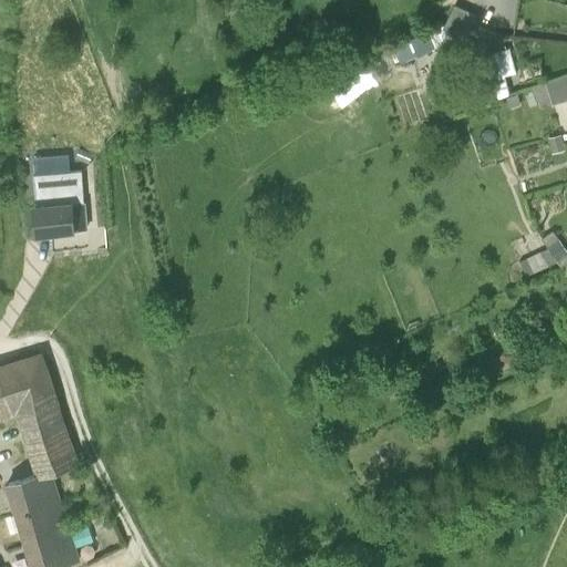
[(455,34),(467,11),(454,4),(442,29),(455,34)]
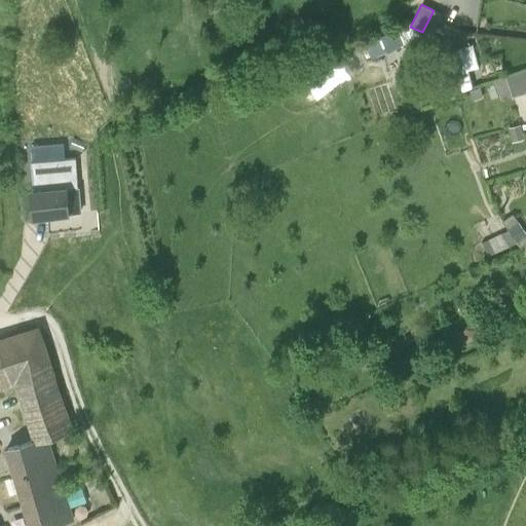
[(442,14),(434,10),(422,32),(424,33),(430,37),(442,14)]
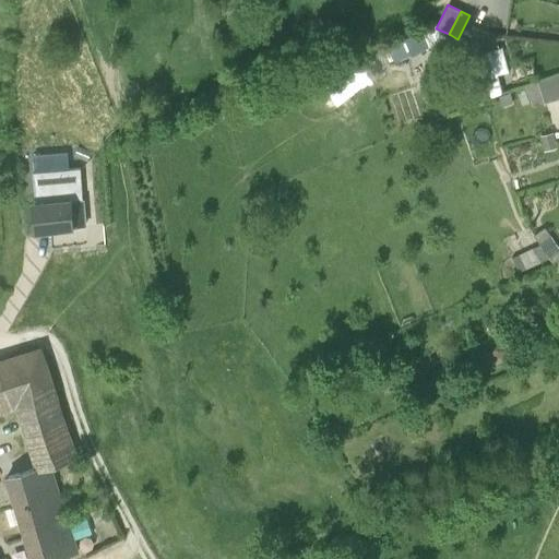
[(451,35),(449,34),(436,28),(433,25),(405,38),(412,55),(412,57),(451,35)]
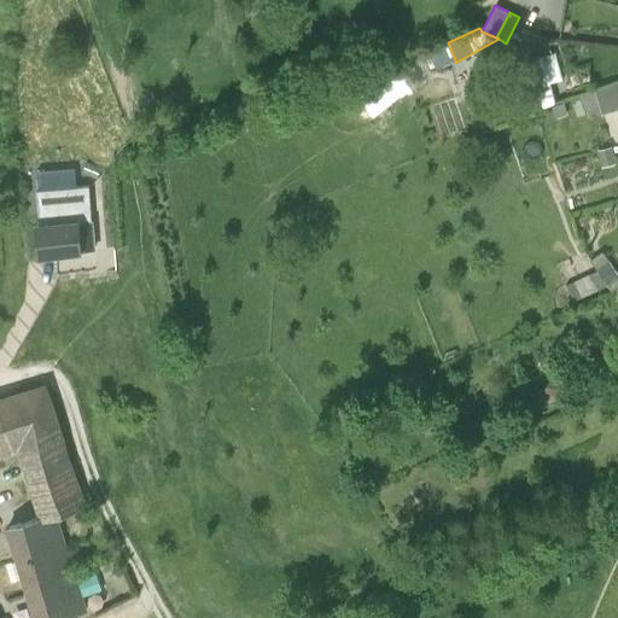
[(455,60),(448,42),(429,51),(436,70),(455,60)]
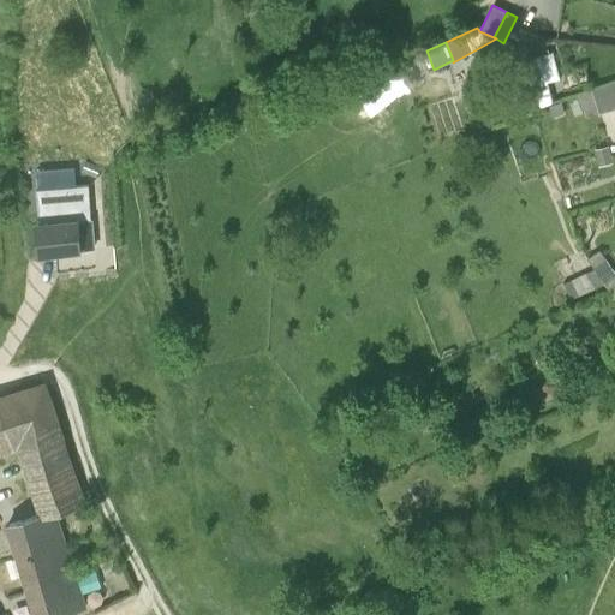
[(513,78),(473,91),(479,108),(497,102),(511,99),(513,108),(537,100),(539,107),(554,101),(549,82),(557,79),(553,52),(509,60),(513,78)]
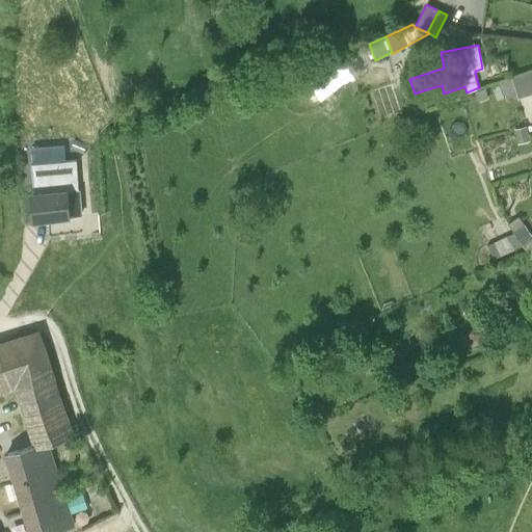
[(531,72),(512,78),(519,98),(531,94),(531,72)]
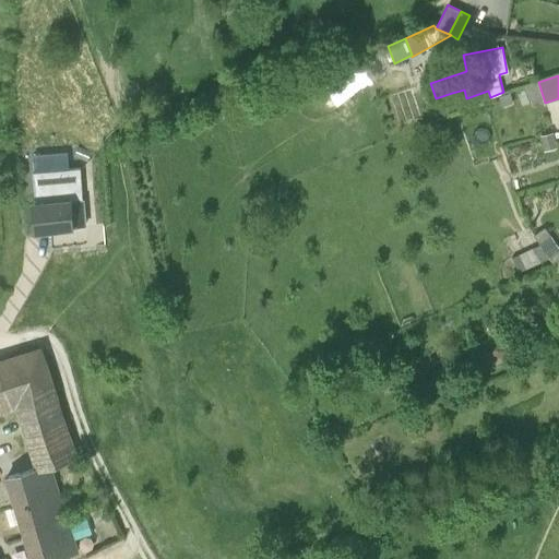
[(538,82),(526,86),(532,106),(545,103),(538,82)]
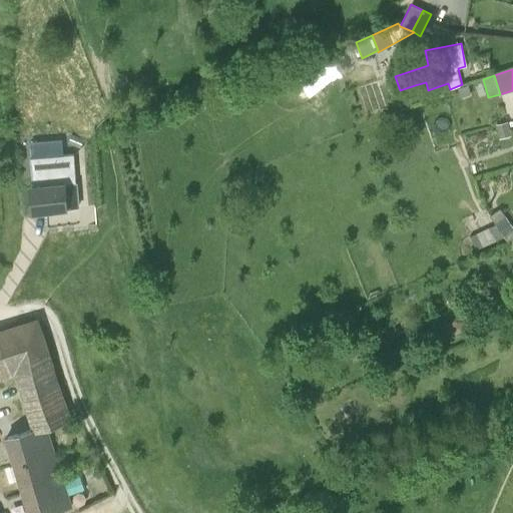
[(469,84),(457,87),(461,97),(472,93),(469,84)]
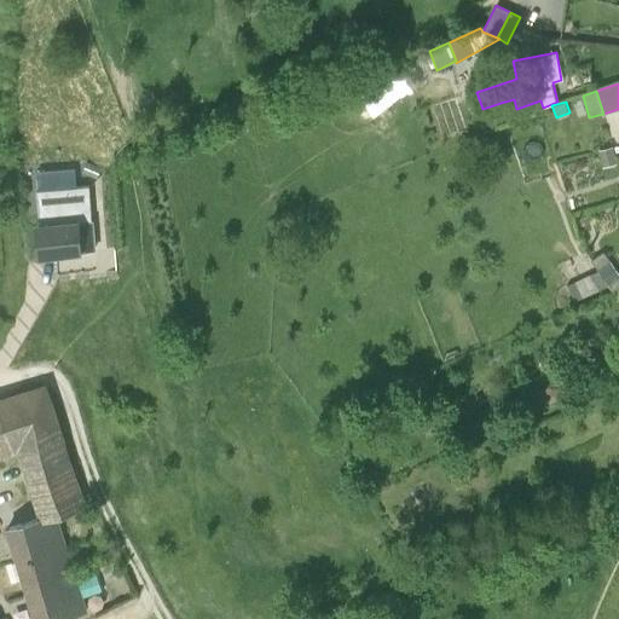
[(613,146),(597,150),(601,166),(615,162),(613,146)]
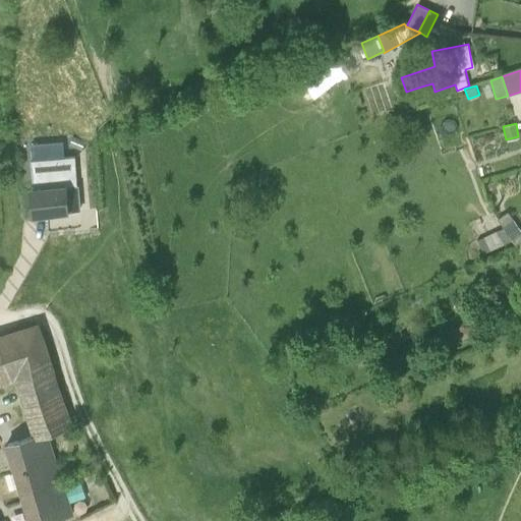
[(69,145),(82,151),(85,143),(73,137),(69,145)]
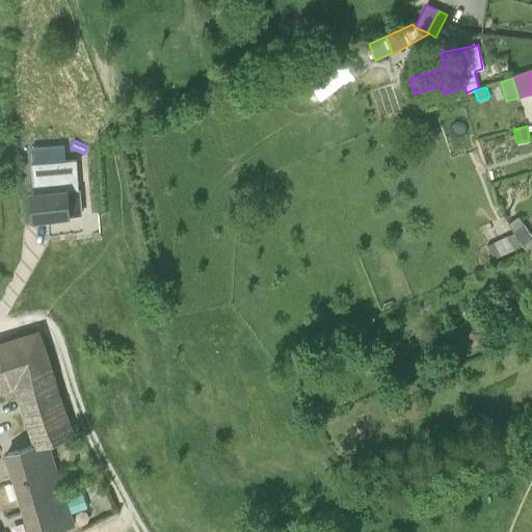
[(32,170),(23,171),(24,186),(33,186),(32,170)]
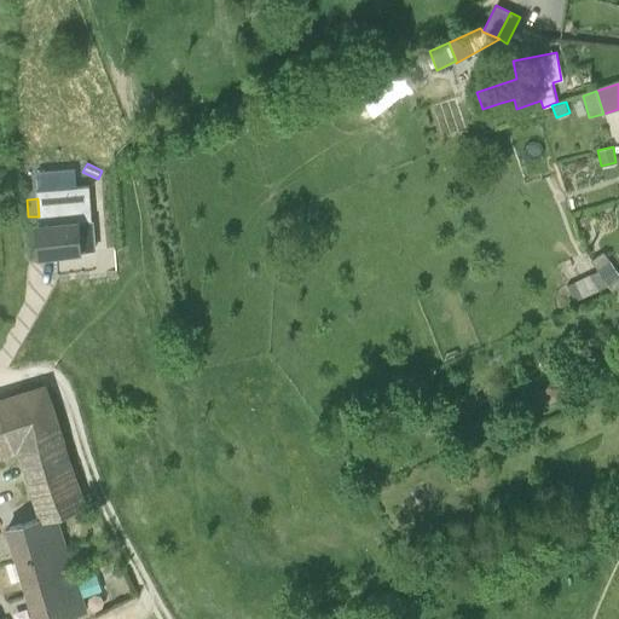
[(38,238),(39,256),(56,255),(82,254),(80,221),(38,225),(39,238),(38,238)]
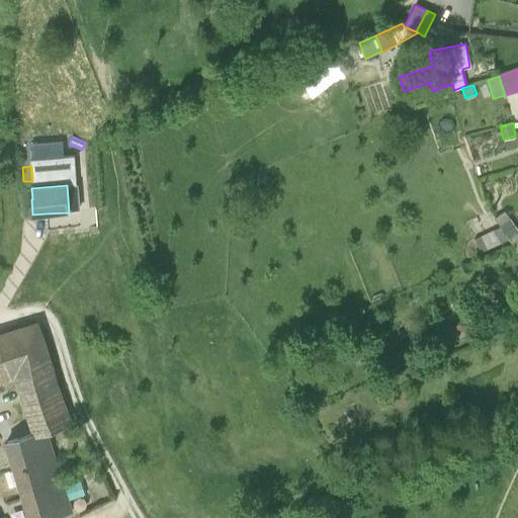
[(499,225),(505,220),(501,213),(494,219),(499,225)]
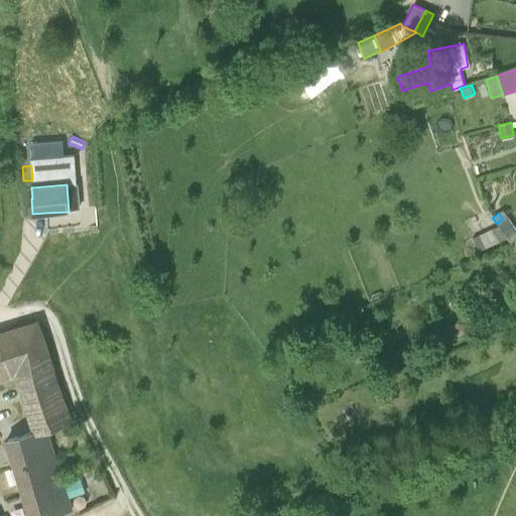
[(497,224),(510,243),(515,238),(515,229),(507,216),(503,219),(497,224)]
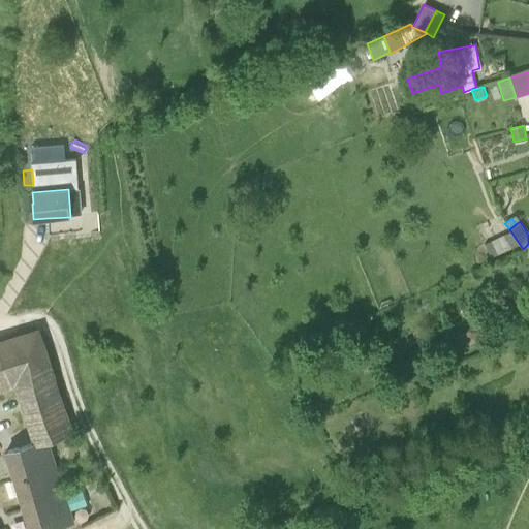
[(483,244),(489,257),(514,247),(507,232),(483,244)]
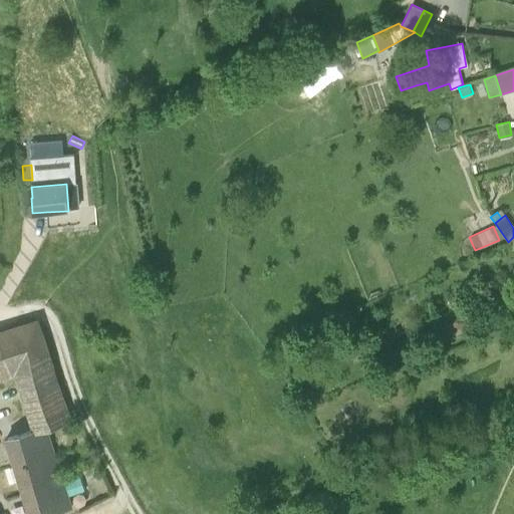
[(42,430),(44,429),(69,421),(37,321),(0,333),(0,376),(22,369),(42,428),(42,430)]
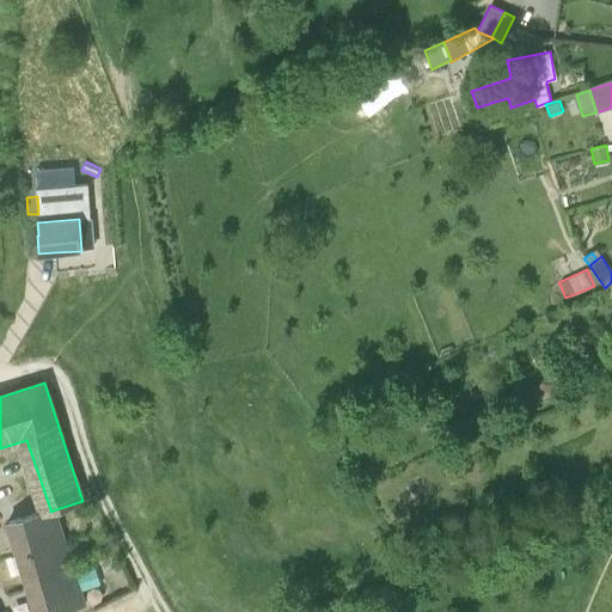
[(393,405),(389,397),(371,404),(374,412),(393,405)]
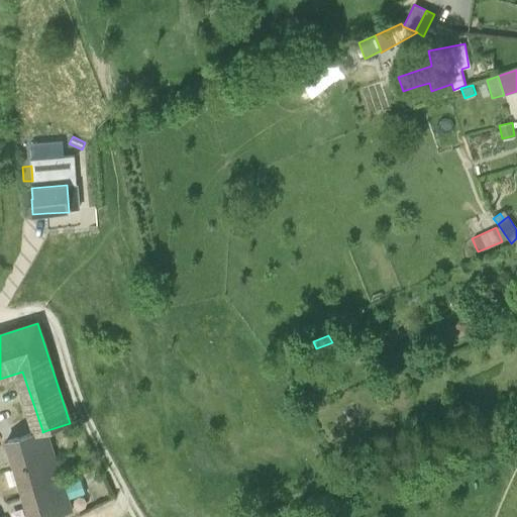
[(53,457),(44,431),(42,432),(42,430),(6,441),(14,470),(53,457)]
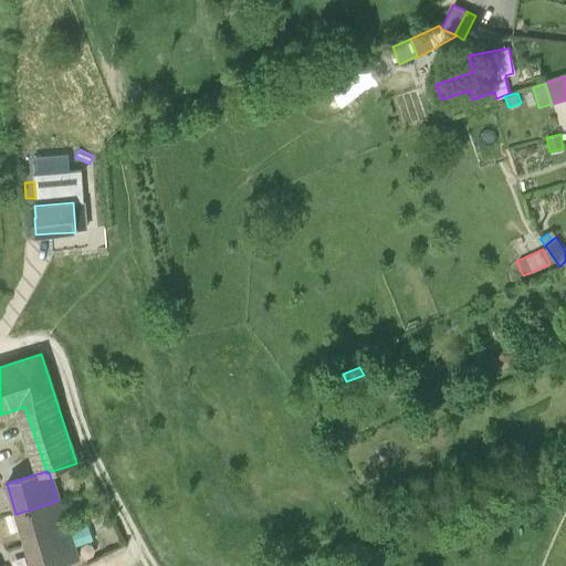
[(16,514),(25,544),(69,531),(58,501),(16,514)]
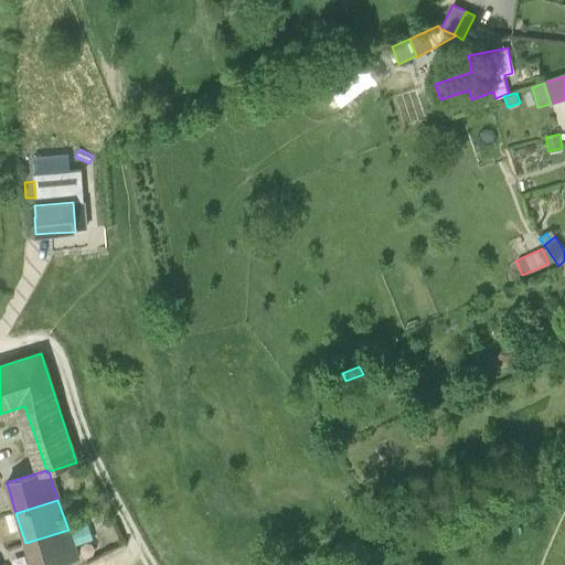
[(68,530),(25,543),(32,564),(60,564),(77,558),(68,530)]
